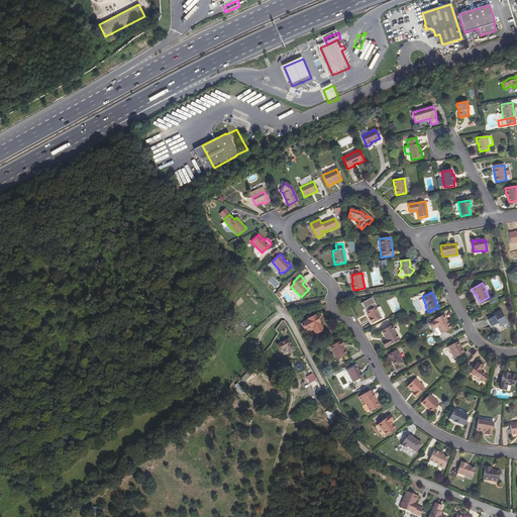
[(426,306),(422,297),(415,301),(413,307),(414,309),(416,310),(418,312),(425,313),(428,312),(425,307),(426,306)]
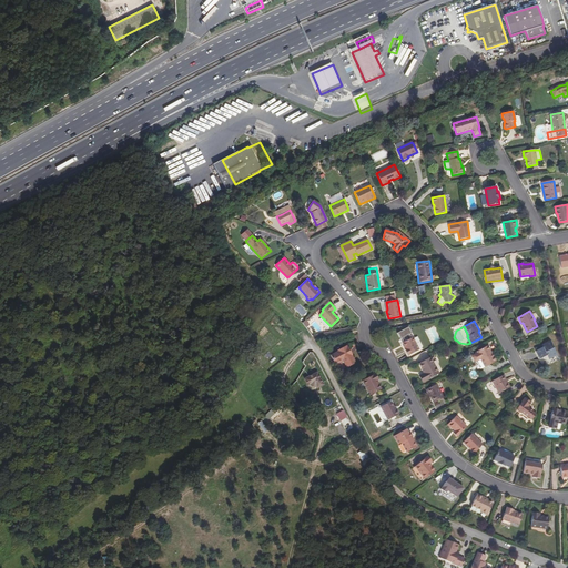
[(436,331),(429,333),(433,343),(439,340),(436,331)]
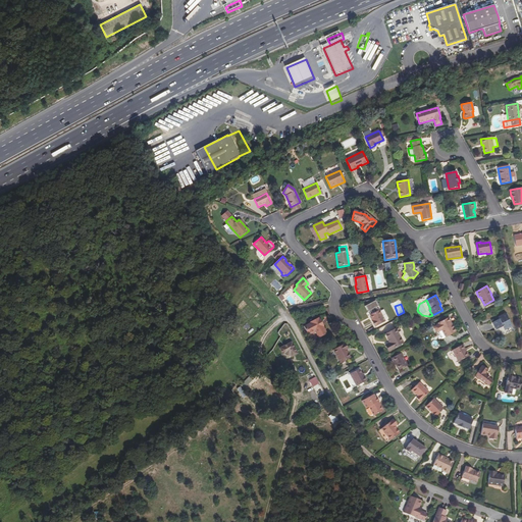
[(371,319),(372,321),(371,321),(374,327),(384,321),(378,310),(369,315),(371,319)]
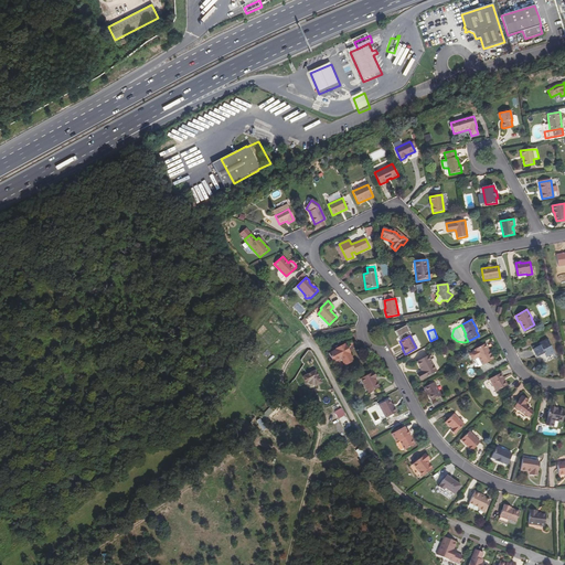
[(546,339),(541,342),(542,344),(540,345),(533,349),(537,356),(543,354),(545,358),(554,353),(546,339)]
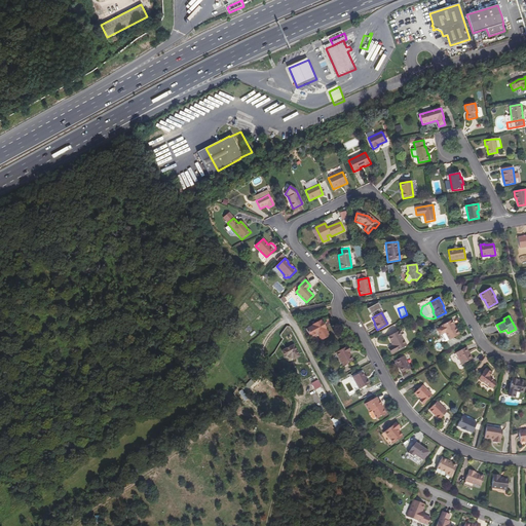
[(324,339),(326,340),(327,338),(328,334),(329,332),(327,331),(325,328),(323,325),(324,325),(323,321),(321,321),(312,325),(313,326),(306,329),(309,336),(316,332),(317,334),(322,340),(324,339)]
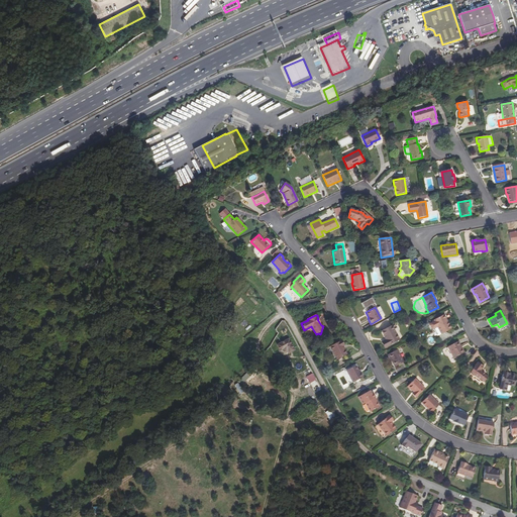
[(430,323),(429,325),(431,329),(433,329),(437,327),(441,334),(451,329),(443,315),(433,320),(434,321),(430,323)]
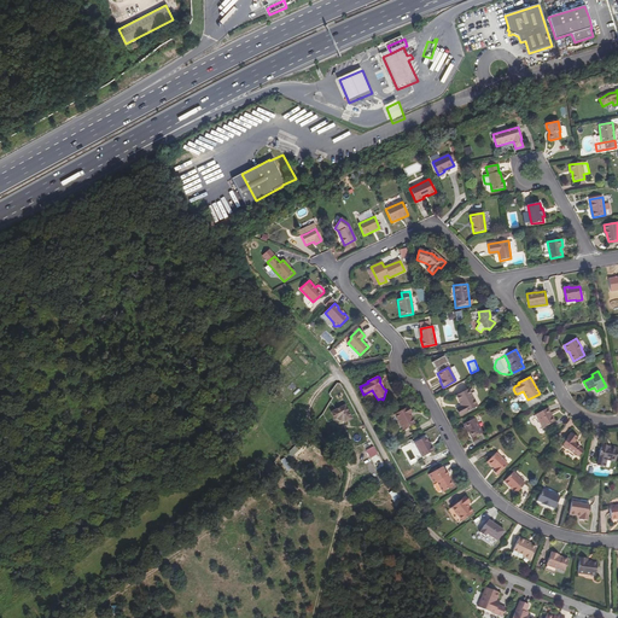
[(468,389),(456,396),(461,407),(458,409),(461,415),(477,407),(468,389)]
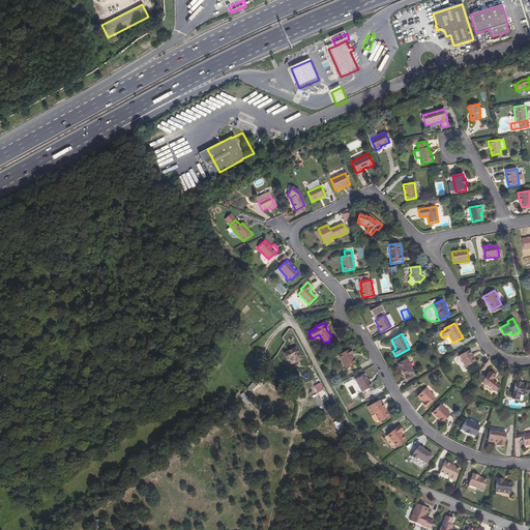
[(303,357),(298,347),(287,353),(290,358),(297,361),(303,357)]
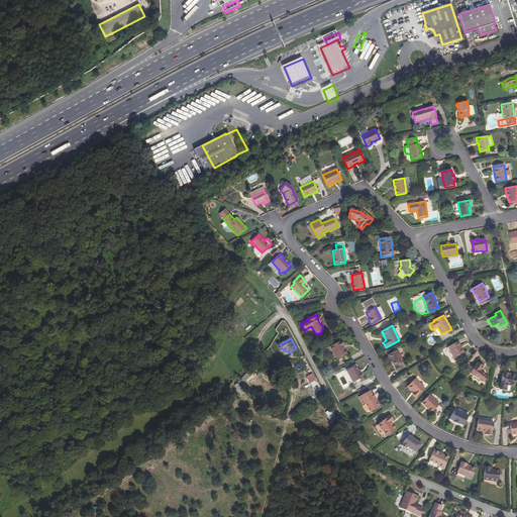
[(343,349),(342,346),(343,345),(341,340),(330,346),(337,359),(346,354),(343,349)]
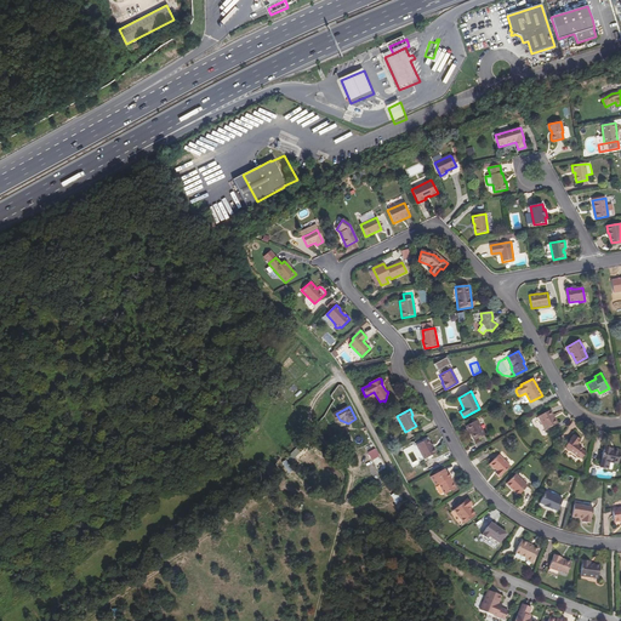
[(545,437),(552,433),(550,428),(558,423),(551,410),(539,417),(545,429),(540,432),(542,436),(545,437)]
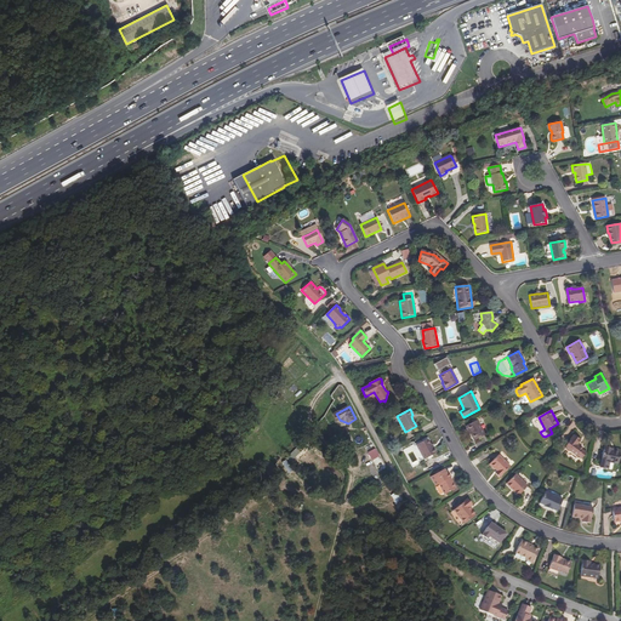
[(477,421),(466,426),(474,440),(484,434),(477,421)]
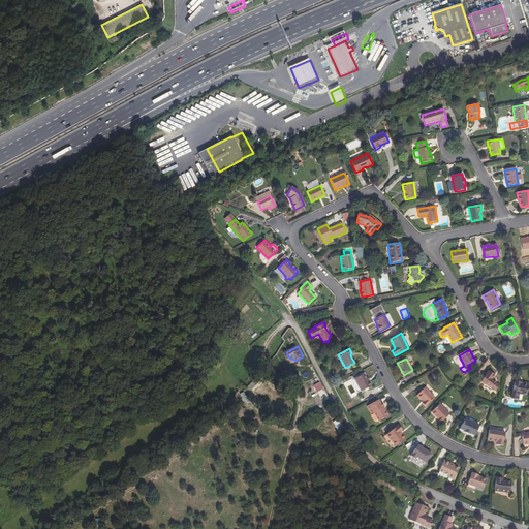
[(493,380),(492,379),(493,378),(495,375),(489,371),(481,381),(492,389),(496,391),(499,385),(496,383),(496,382),(493,380)]
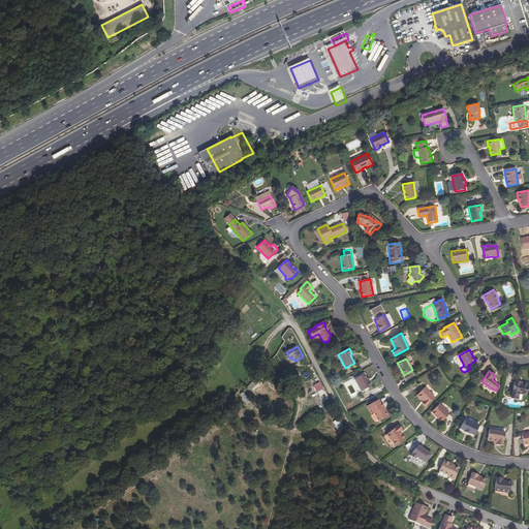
[(369,381),(368,382),(367,379),(364,374),(354,379),(361,392),(371,385),(369,381)]
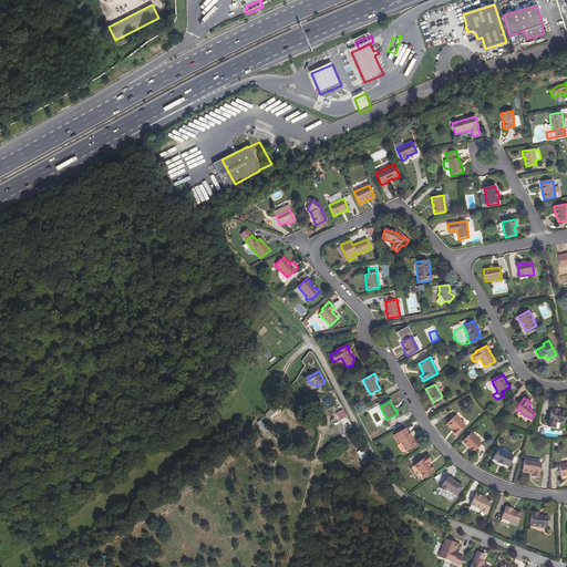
[(339,404),(348,422),(352,420),(342,402),(339,404)]
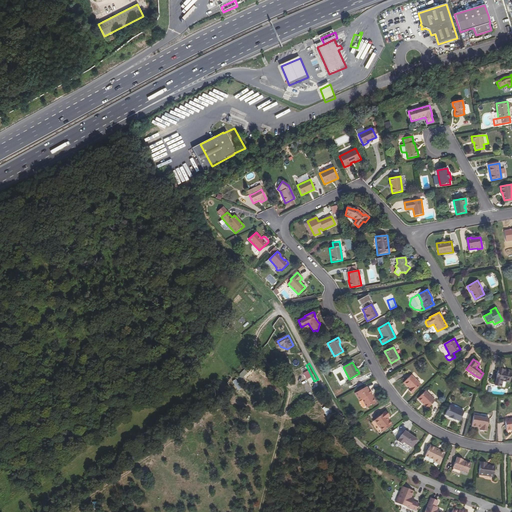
[(339,385),(346,383),(340,367),(333,370),(339,385)]
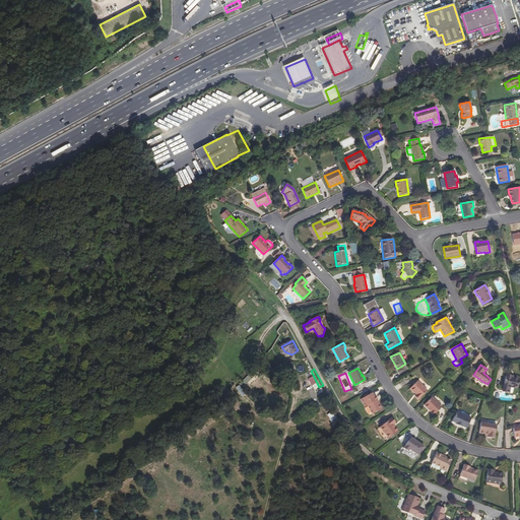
[(513,376),(506,374),(504,386),(503,392),(509,393),(510,387),(518,389),(519,379),(512,378),(513,376)]
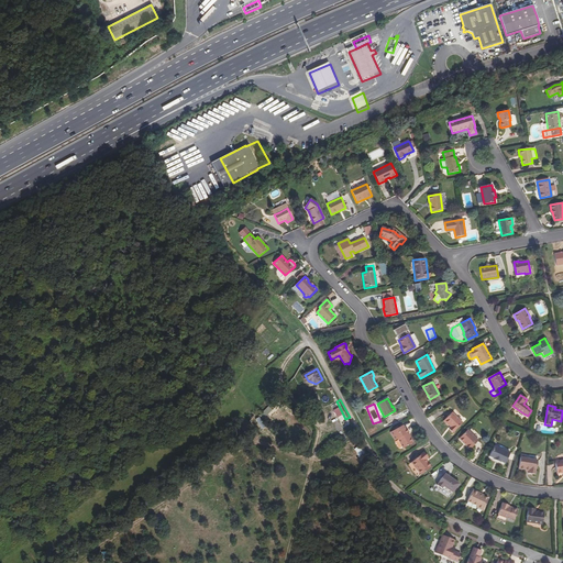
[(451,427),(450,428),(454,432),(462,423),(452,412),(444,420),(449,424),(451,427)]
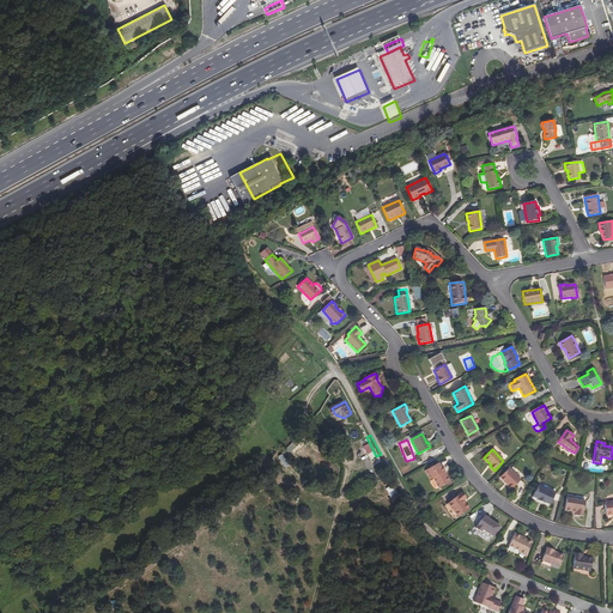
[(438,463),(425,471),(430,480),(432,478),(438,489),(449,483),(443,472),(444,472),(442,467),(441,467),(438,463)]
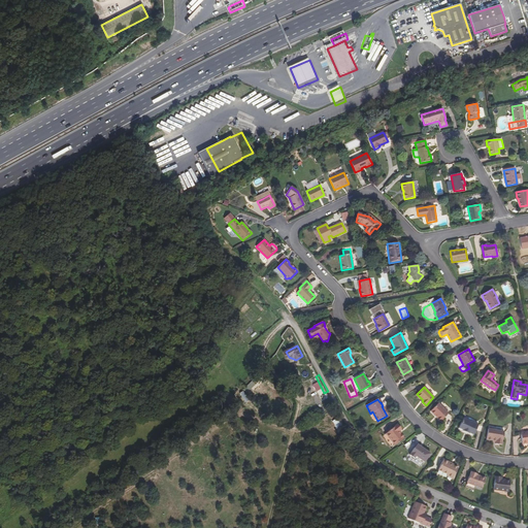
[(438,403),(430,411),(440,421),(448,414),(438,403)]
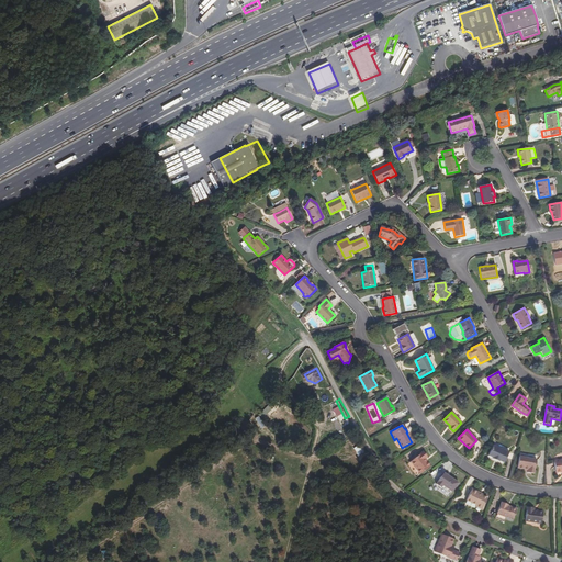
[(493,445),(489,456),(493,458),(492,459),(498,462),(499,461),(504,463),(509,452),(493,445)]
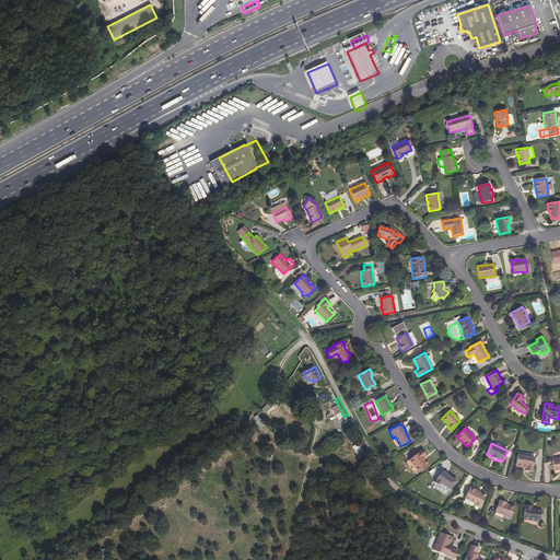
[(356,444),(351,447),(357,455),(361,451),(356,444)]
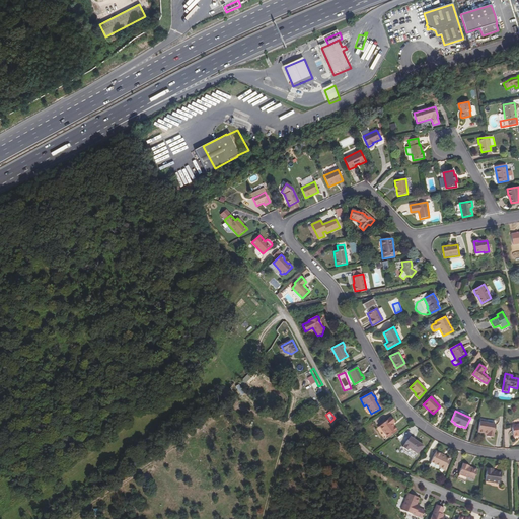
[(391,424),(393,422),(390,418),(379,427),(388,438),(397,431),(391,424)]
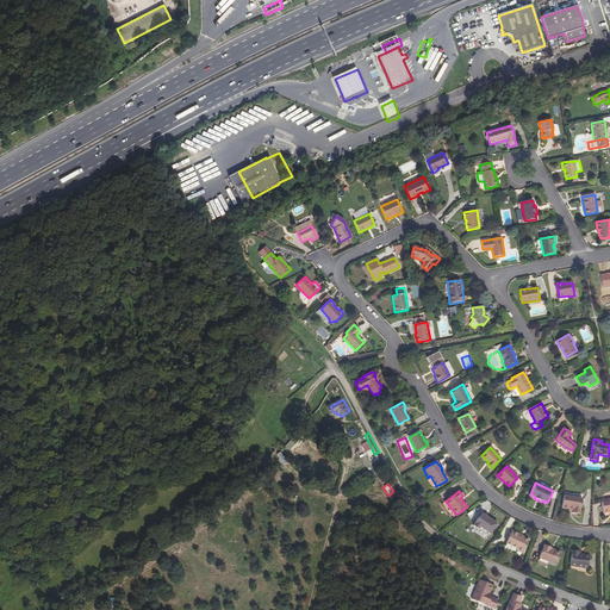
[(568,509),(573,510),(573,511),(572,512),(579,514),(582,499),(564,496),(561,508),(568,509)]
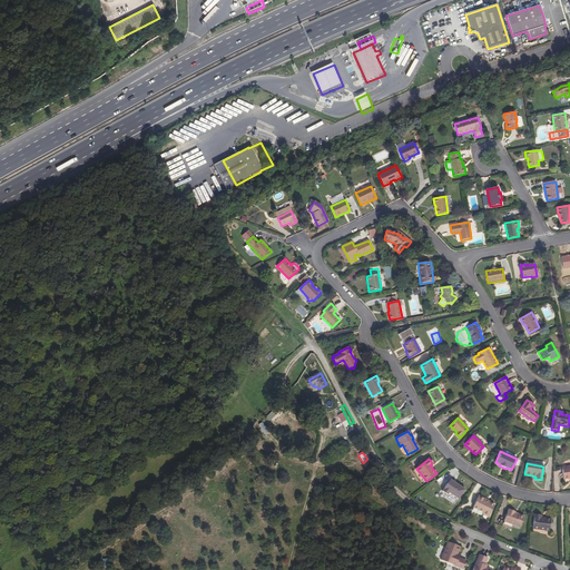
[(426,481),(416,469),(413,471),(423,483),(426,481)]
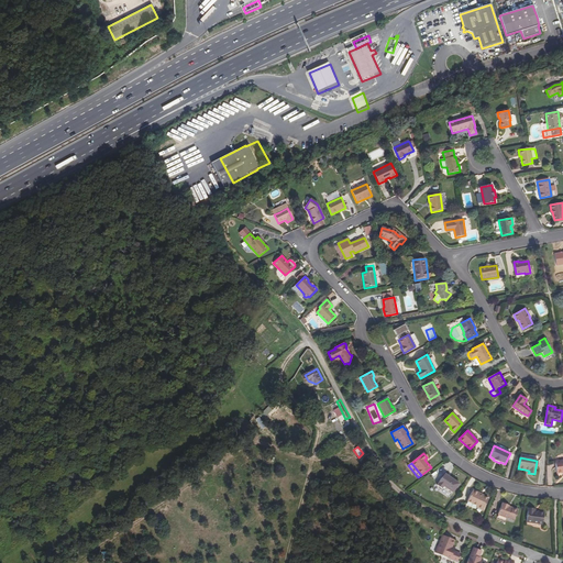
[(443,474),(437,485),(439,487),(437,490),(450,498),(459,483),(443,474)]
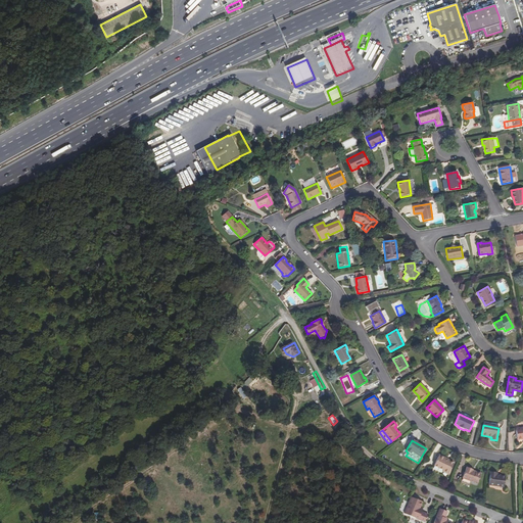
[(444,460),(445,459),(439,456),(434,466),(443,470),(442,471),(448,474),(453,464),(448,462),(444,460)]
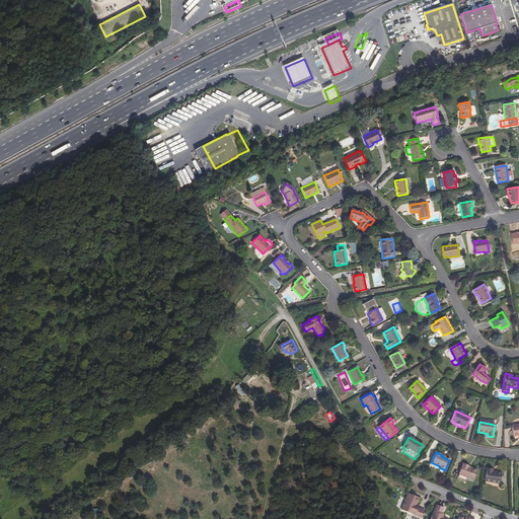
[(470,478),(472,473),(475,474),(477,470),(472,468),(471,469),(468,467),(469,466),(463,463),(459,474),(467,477),(467,476),(470,478)]
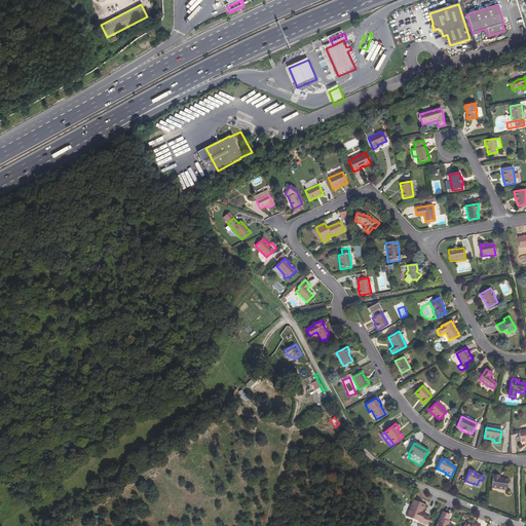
[(499,476),(493,476),(492,488),(506,490),(509,479),(499,478),(499,476)]
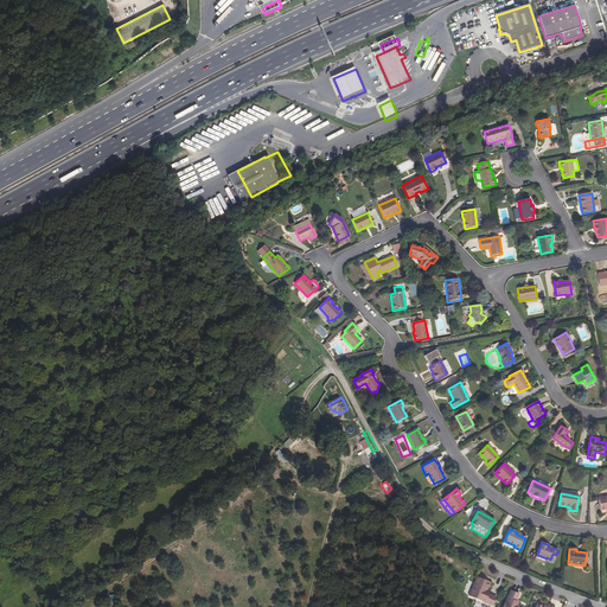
[(491,582),(478,576),(470,595),(493,606),(497,596),(486,593),(491,582)]
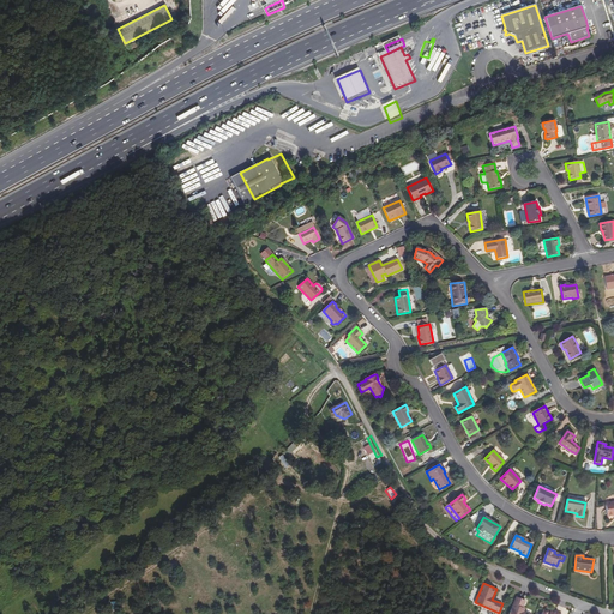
[(525,601),(517,597),(509,613),(528,613),(522,612),(525,601)]
